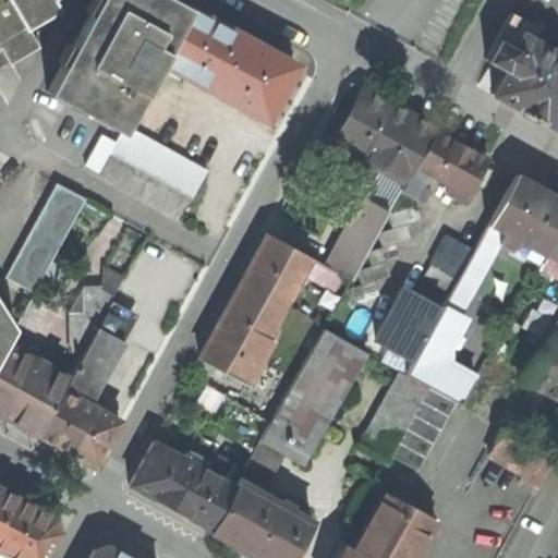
[(0,0),(0,46),(10,62),(38,46),(26,24),(11,0),(0,0)]
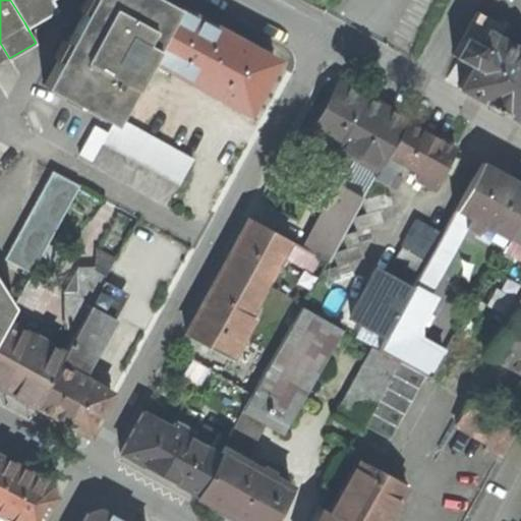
[(10,0),(24,22),(51,7),(47,1),(47,0),(10,0)]
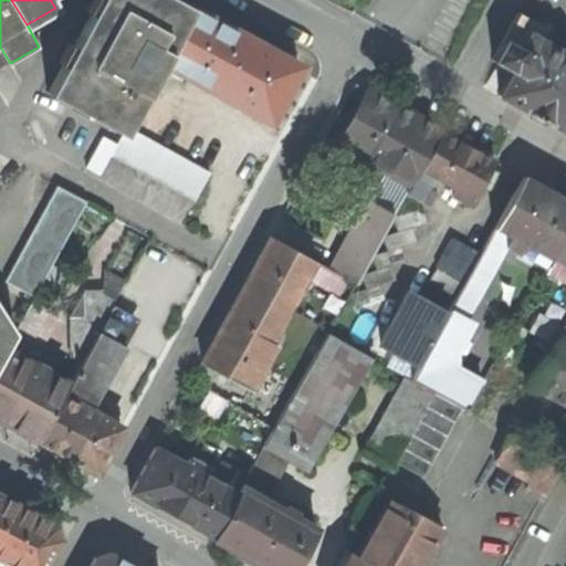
[(177,0),(101,0),(50,95),(123,134),(127,126),(163,61),(190,7),(177,0)]
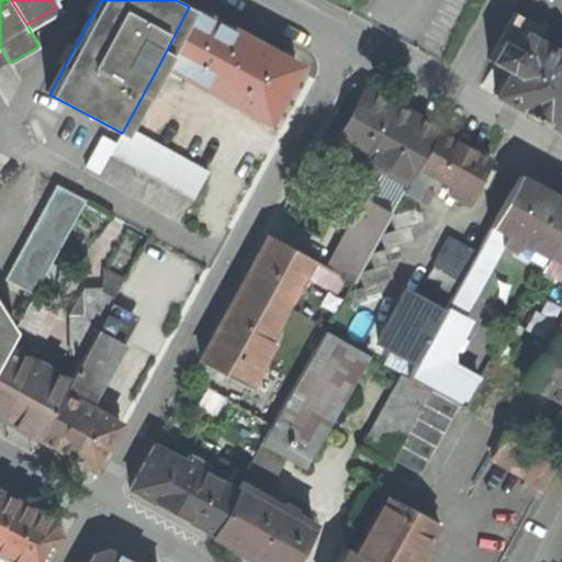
[(260,46),(189,7),(161,60),(267,119),(296,66),(294,65),(293,67),(273,56),(274,54),(260,46)]
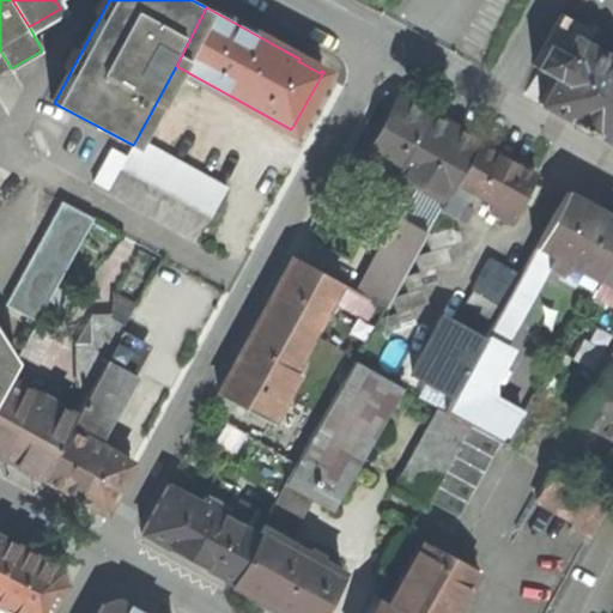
[(590,28),(562,12),(533,65),(539,68),(535,74),(552,83),(540,104),(612,144),(612,60),(582,43),(590,28)]
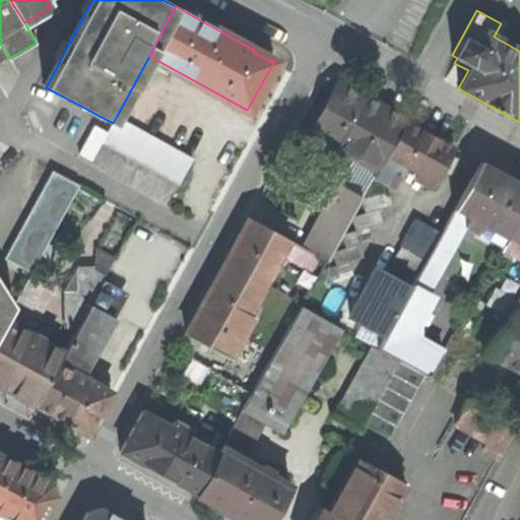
[(405,120),(337,84),(311,133),(378,169),(405,120)]
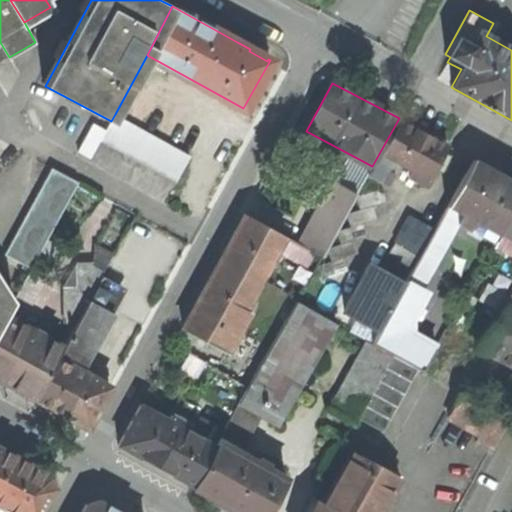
[(189,156),(115,114),(111,121),(100,139),(175,182),(189,156)]
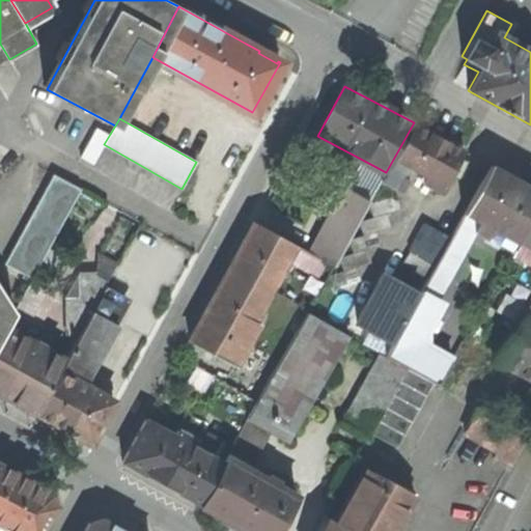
[(414,122),(386,172),(384,176),(381,183),(403,195),(411,183),(399,176),(411,168),(425,175),(421,183),(441,193),(464,150),(414,122)]
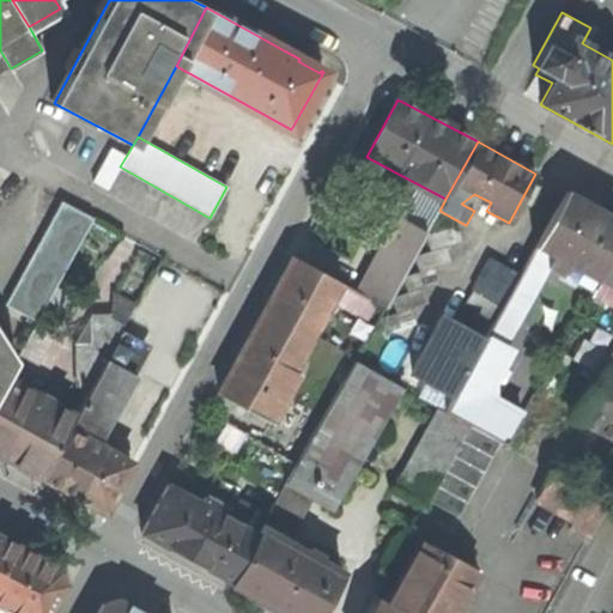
[(612,216),(566,192),(535,247),(548,254),(553,256),(547,268),(559,275),(562,271),(593,287),(599,275),(612,249),(612,216)]
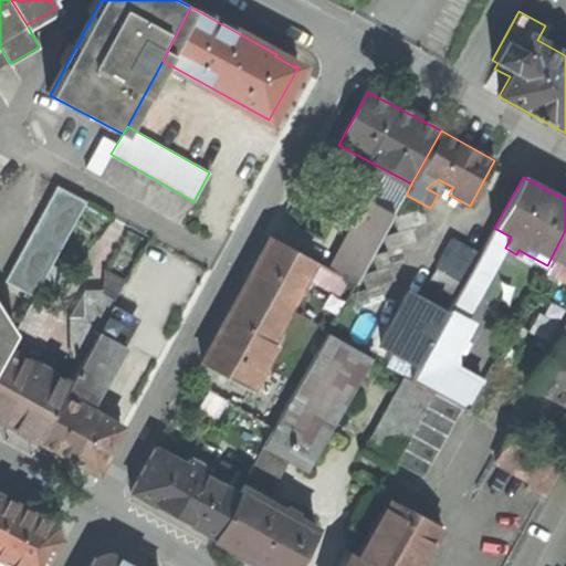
[(394,217),(406,195),(409,188),(396,181),(381,208),(369,201),(331,270),(346,279),(356,284),(362,273),(371,255),(383,236),(394,217)]
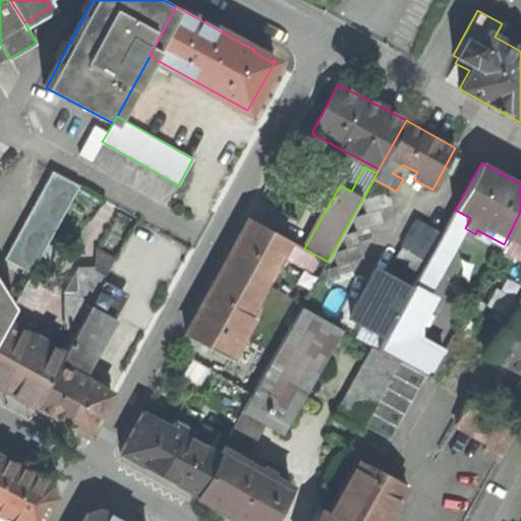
[(77,188),(50,174),(4,258),(32,274),(77,188)]
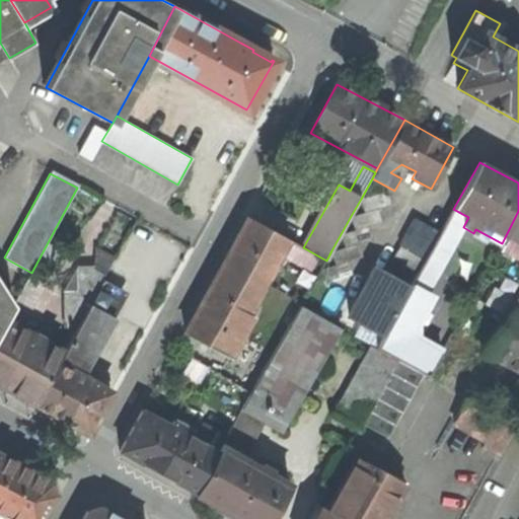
[(387,191),(361,199),(365,212),(377,208),(391,204),(387,191)]
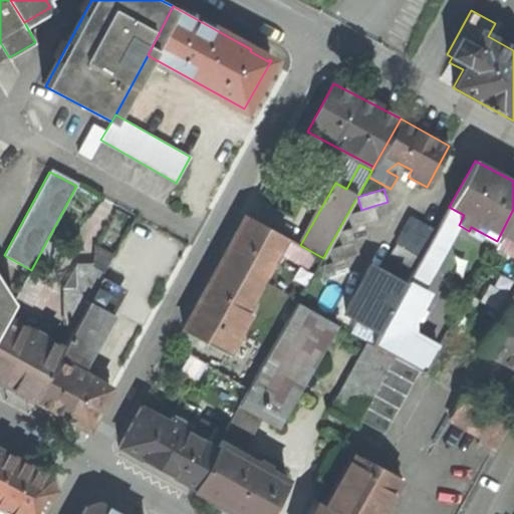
[(377,220),(373,206),(361,210),(347,214),(351,228),(364,224),(377,220)]
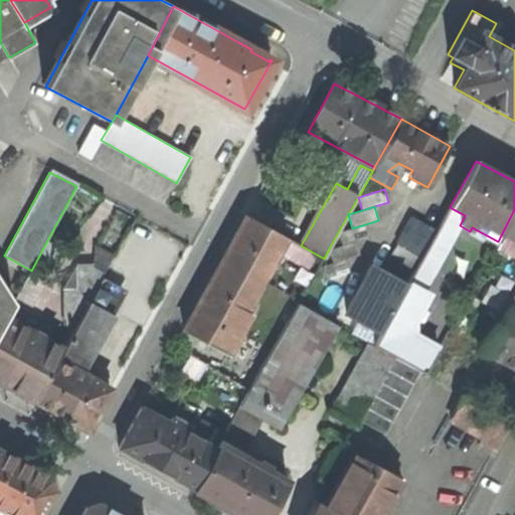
[(420,289),(461,213),(450,207),(436,233),(421,258),(414,271),(408,282),(420,289)]
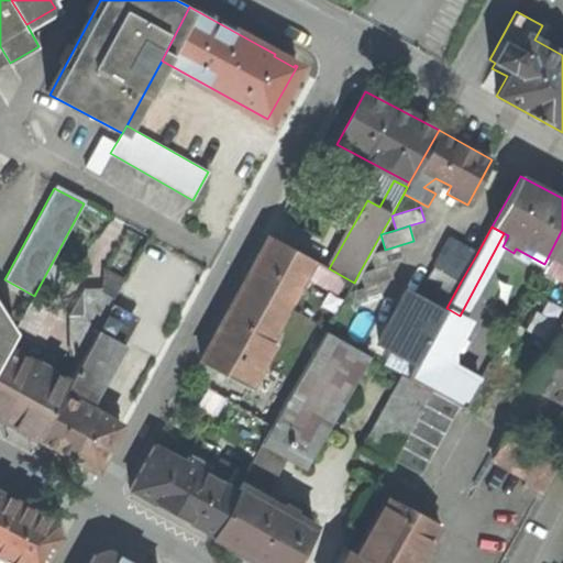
[(562,229),(550,253),(562,260),(562,229)]
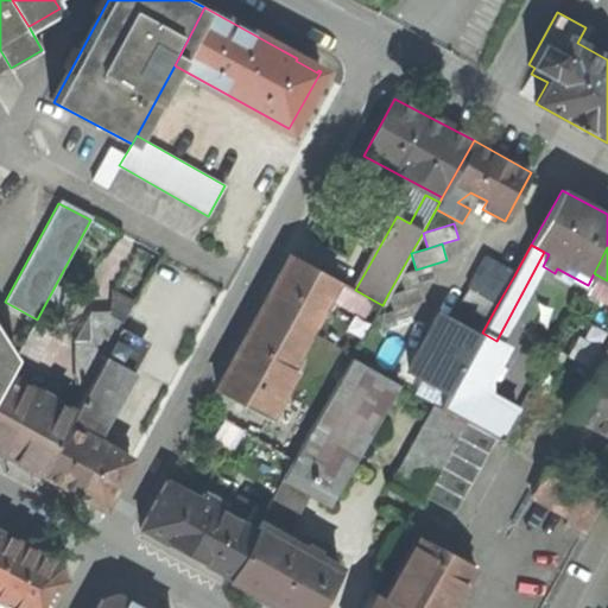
[(362,316),(372,299),(355,290),(291,254),(258,312),(304,339),(328,297),(362,316)]
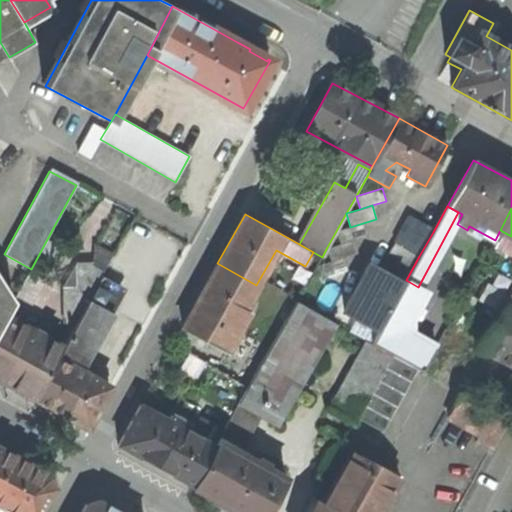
[(419,256),(433,232),(408,218),(395,242),(396,243),(419,256)]
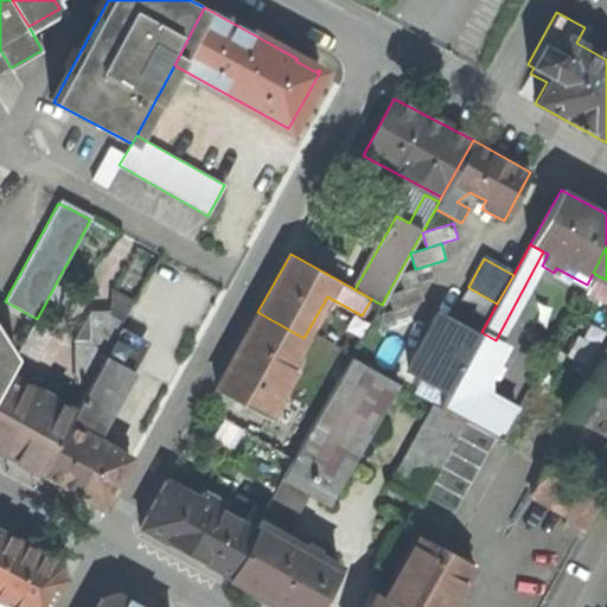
[(435,280),(430,264),(415,269),(398,274),(403,289),(420,285),(435,280)]
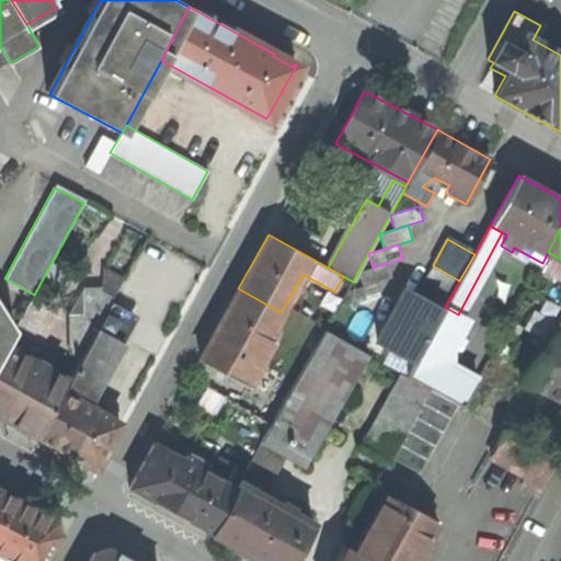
[(388,263),(373,267),(358,271),(363,286),(377,282),(391,278),(388,263)]
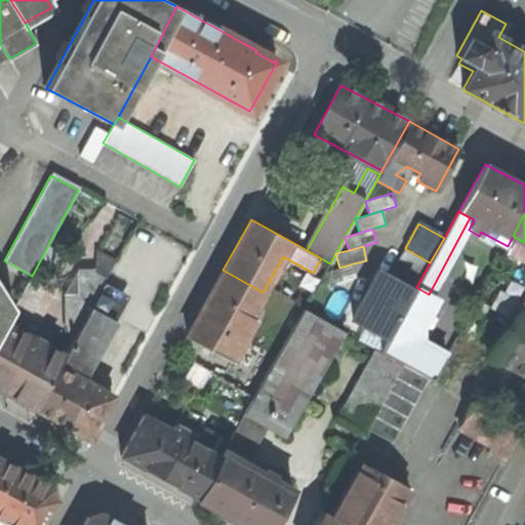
[(430,263),(406,249),(398,261),(422,276),(430,263)]
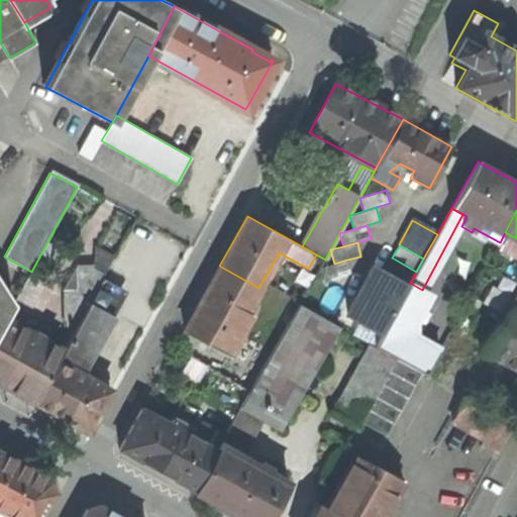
[(93,246),(93,268),(105,274),(114,259),(93,246)]
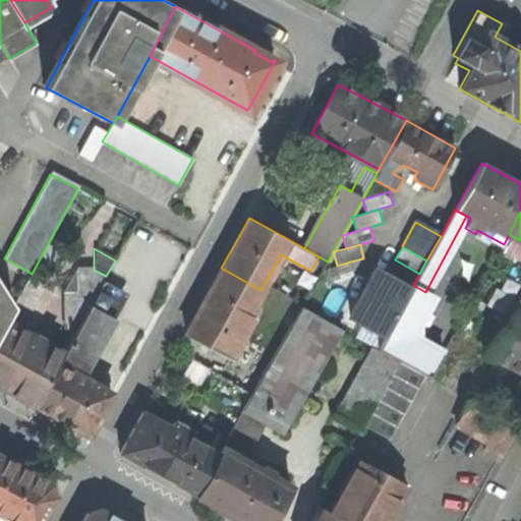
[(350,262),(337,266),(323,270),(327,283),(354,275),(350,262)]
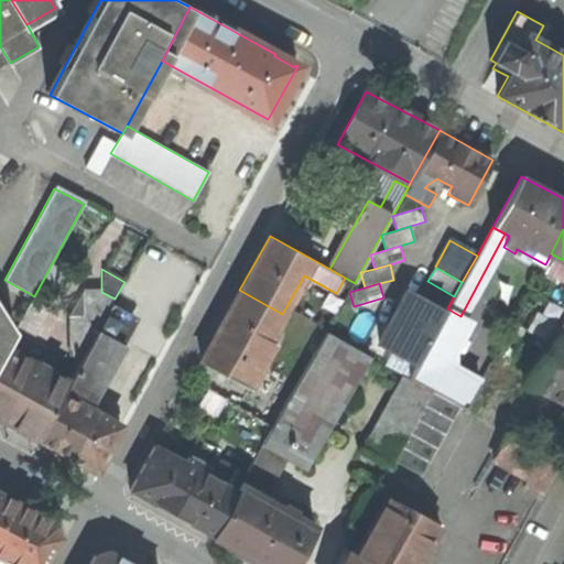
[(416,364),(447,308),(410,288),(379,343),(416,364)]
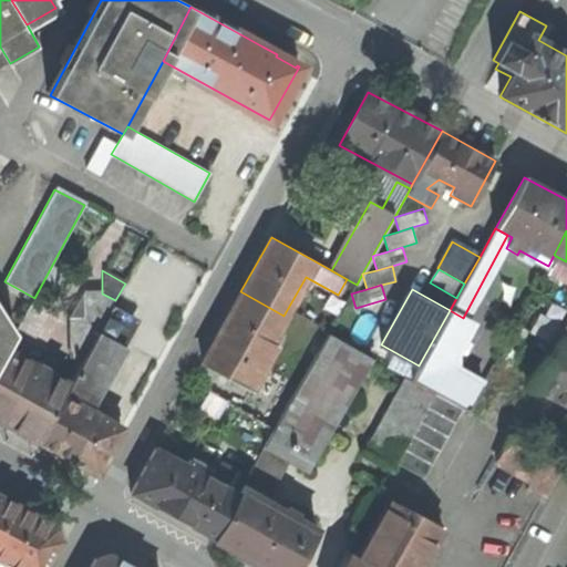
[(269,341),(284,316),(240,291),(200,362),(250,390),(276,344),(269,341)]
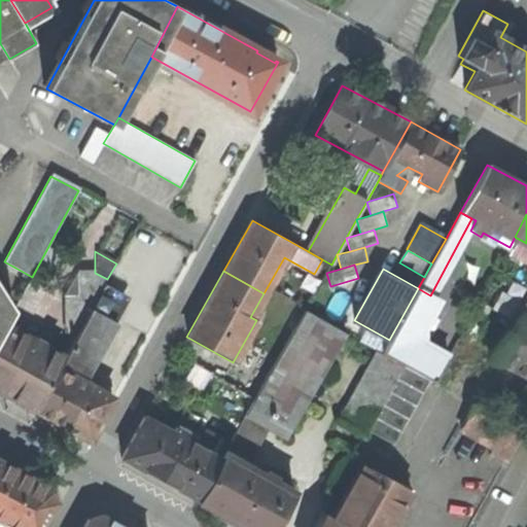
[(65,300),(65,330),(75,337),(91,309),(99,294),(107,279),(95,273),(78,274),(78,299),(65,300)]
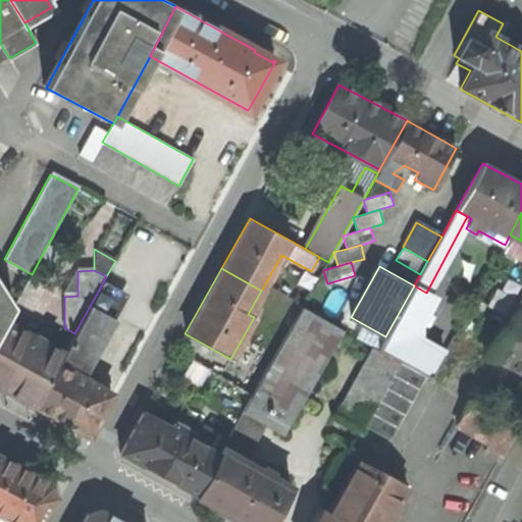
[(401,362),(427,376),(431,378),(445,355),(414,338),(414,330),(433,296),(426,293),(414,285),(385,336),(378,350),(401,362)]
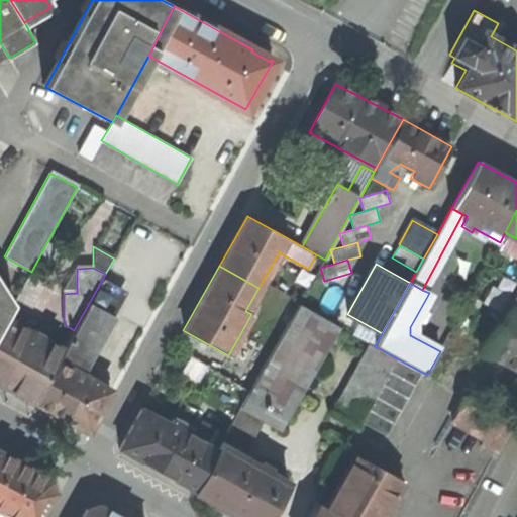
[(0,327),(4,320),(12,304),(0,284),(0,327)]
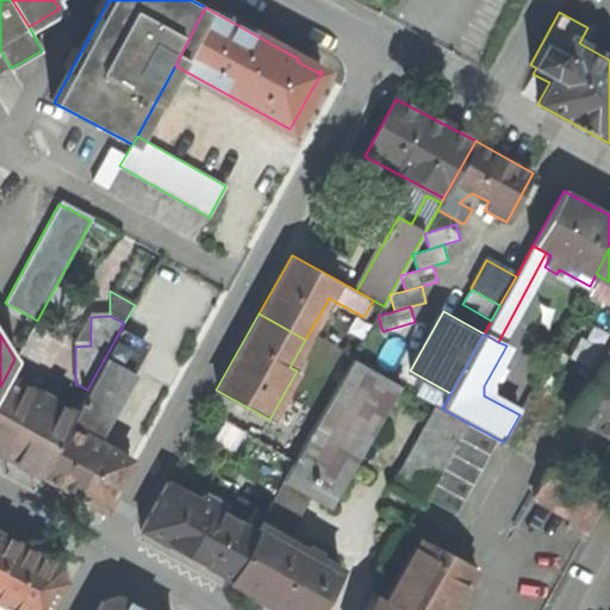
[(105,358),(125,368),(135,352),(114,341),(105,358)]
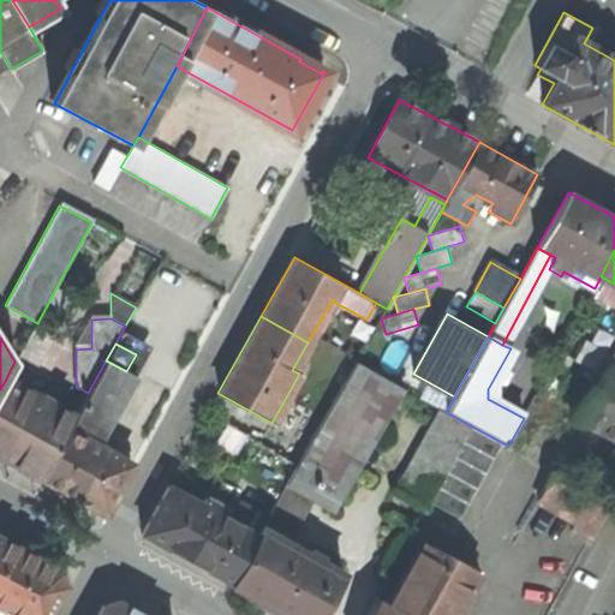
[(126,371),(106,360),(88,393),(75,418),(69,429),(91,441),(129,372),(126,371)]
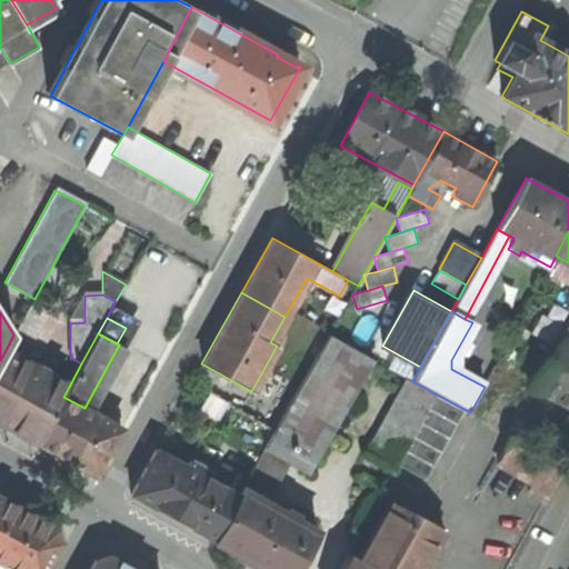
[(373,360),(330,335),(263,449),(307,475),(373,360)]
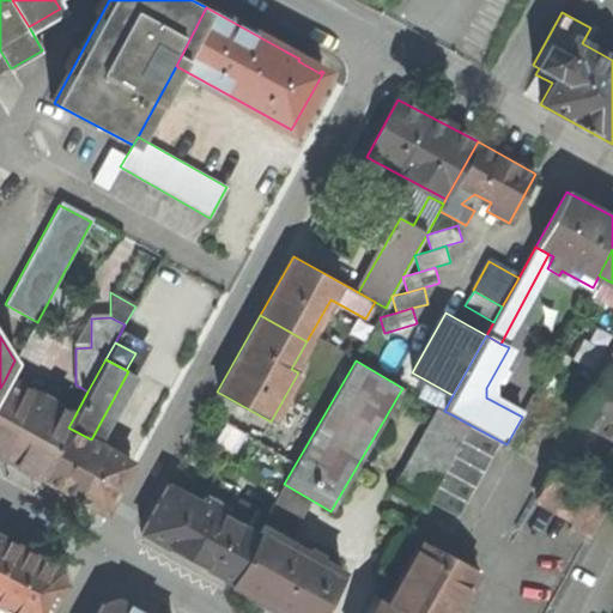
[(612,369),(605,365),(576,418),(612,437),(612,369)]
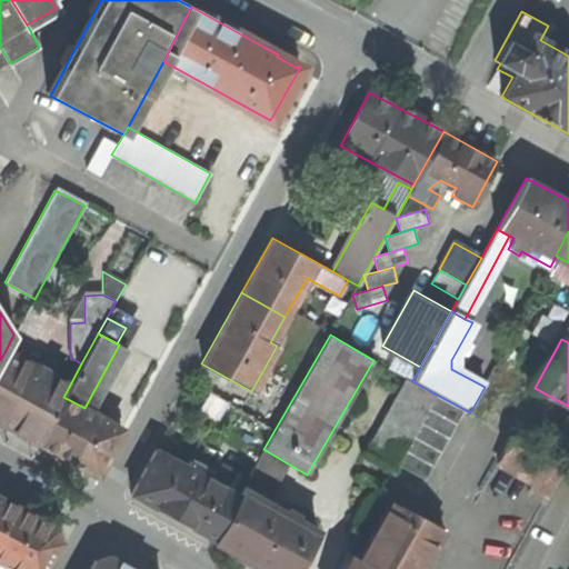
[(39,363),(37,369),(5,352),(0,360),(0,421),(38,442),(63,397),(69,387),(46,375),(49,369),(39,363)]
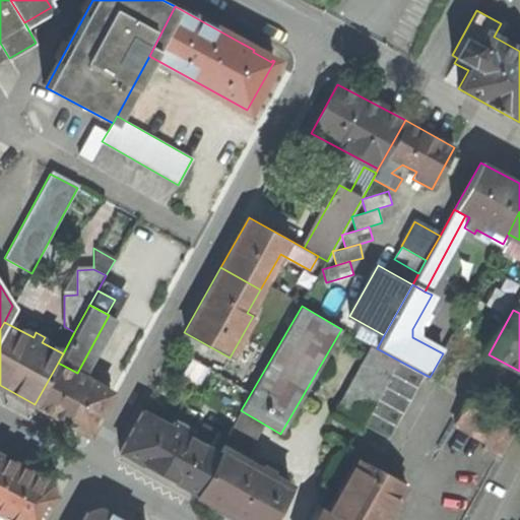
[(377,348),(372,345),(333,415),(361,431),(364,426),(399,361),(377,348)]
